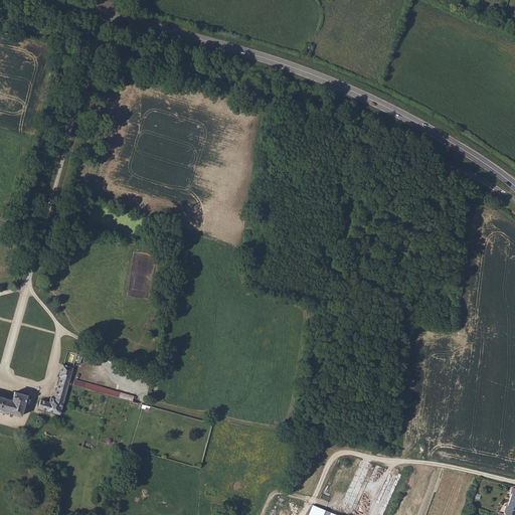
[(39,408),(59,414),(68,384),(70,384),(71,381),(69,380),(73,368),(62,364),(58,376),(60,377),(54,397),(50,396),(49,401),(40,398),(38,406),(40,406),(39,408)]
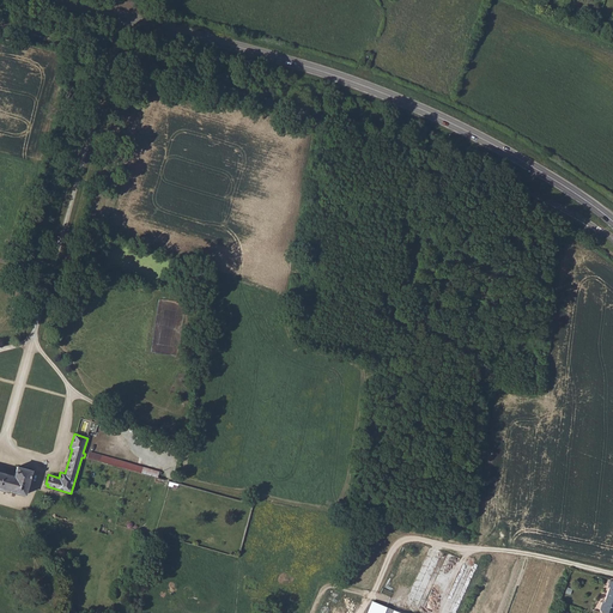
[(86,459),(157,477),(158,478),(159,471),(89,451),(86,459)]
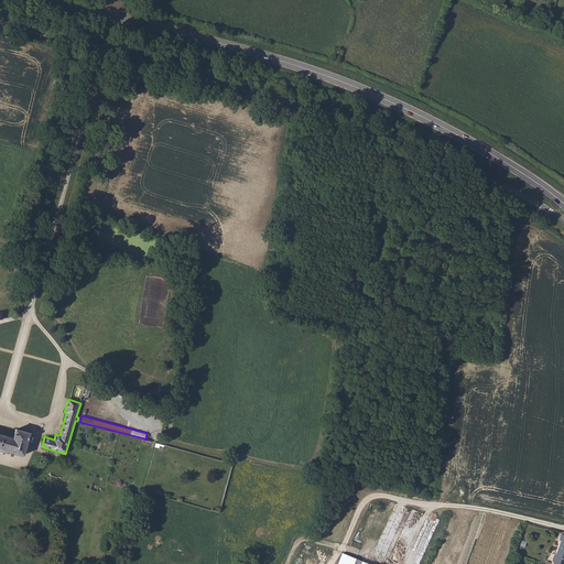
[(0,448),(23,455),(29,433),(15,429),(13,437),(0,433),(0,448)]
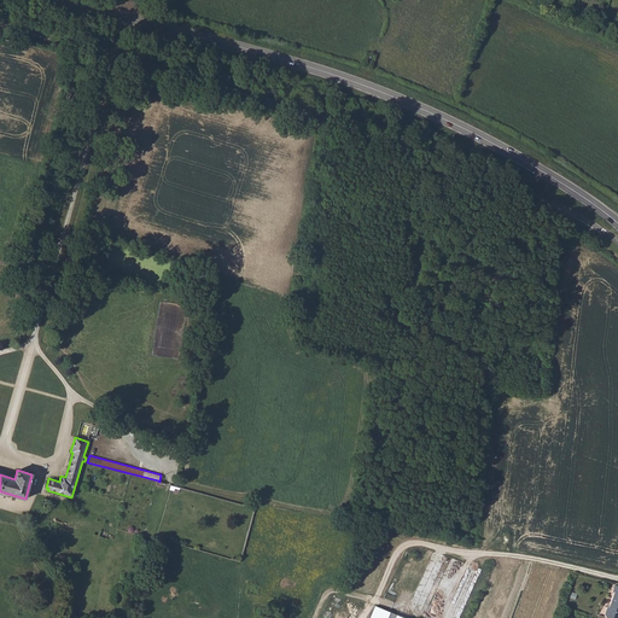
[(617,582),(617,586),(614,584),(612,590),(614,592),(608,606),(606,607),(605,613),(605,616),(611,617),(617,617),(617,582)]
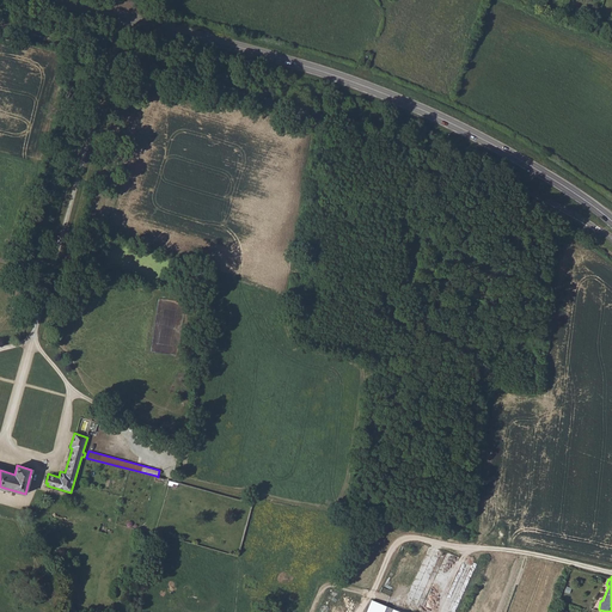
[(323,611),(347,611),(352,599),(332,592),(323,611)]
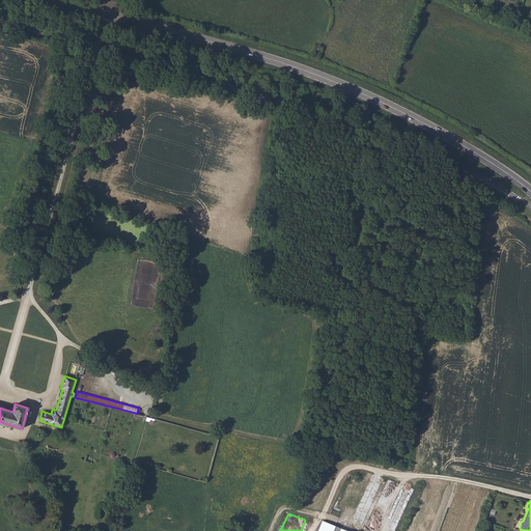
[(347,530),(322,521),(316,530),(347,530)]
